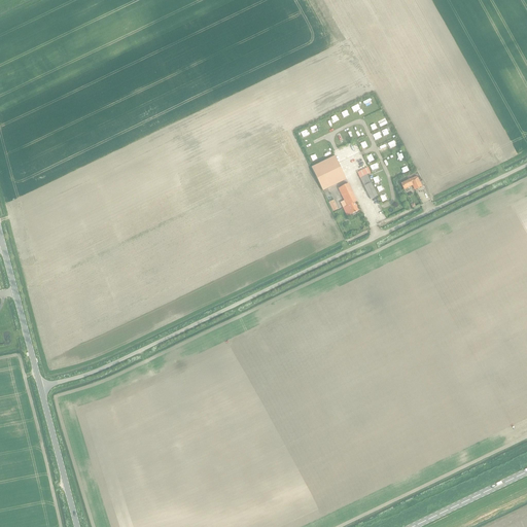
[(335,156),(312,168),(323,190),(347,179),(335,156)]
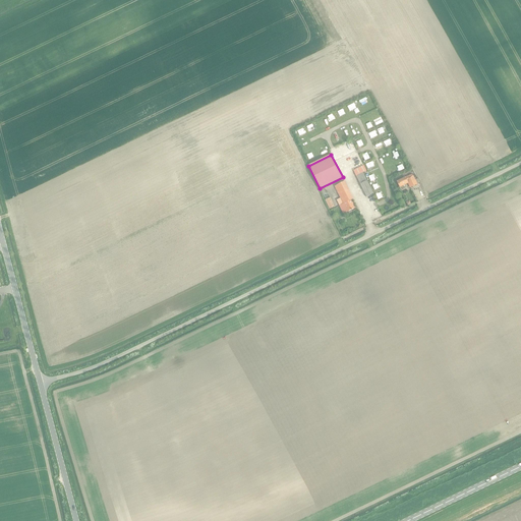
[(404,158),(398,160),(400,166),(406,163),(404,158)]
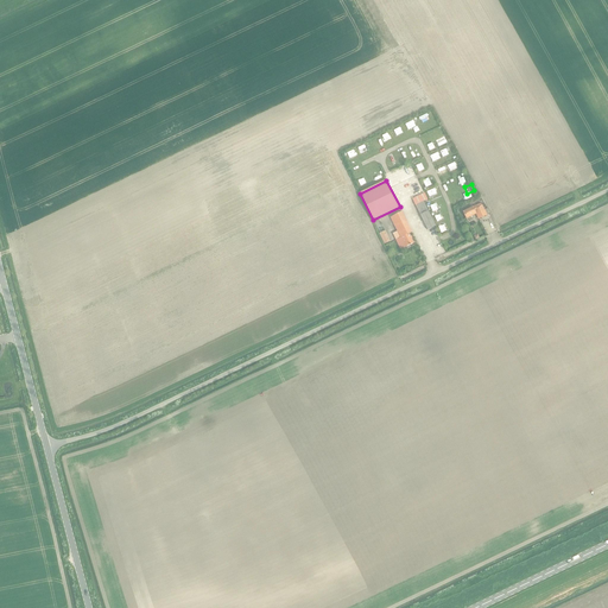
[(424,194),(412,200),(416,206),(428,230),(436,226),(424,202),(428,200),(424,194)]
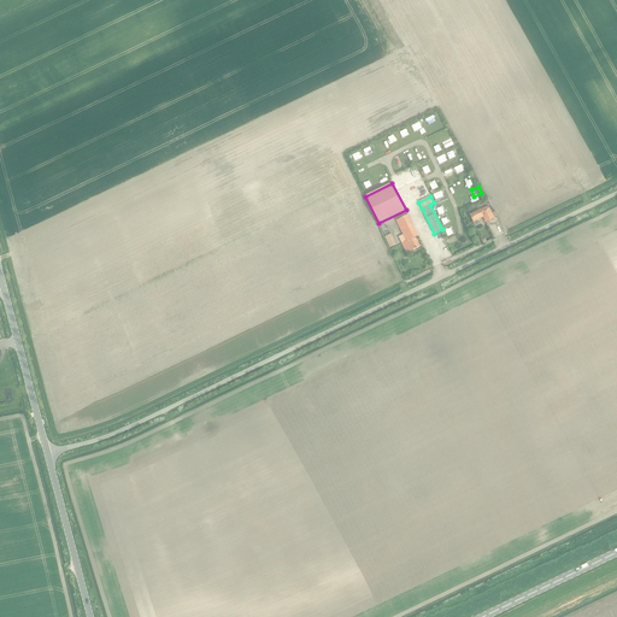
[(470,215),(474,222),(483,217),(486,222),(493,218),(488,207),(480,211),(480,210),(470,215)]
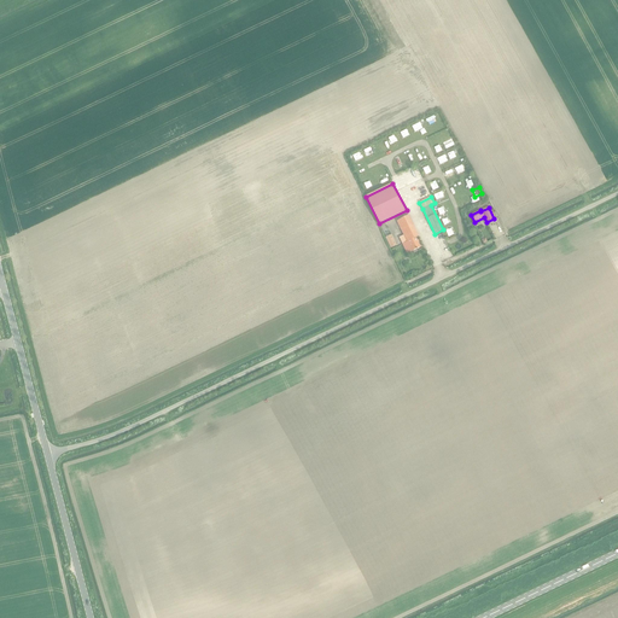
[(413,251),(421,246),(417,238),(419,237),(408,215),(397,221),(407,242),(403,244),(406,248),(410,245),(413,251)]
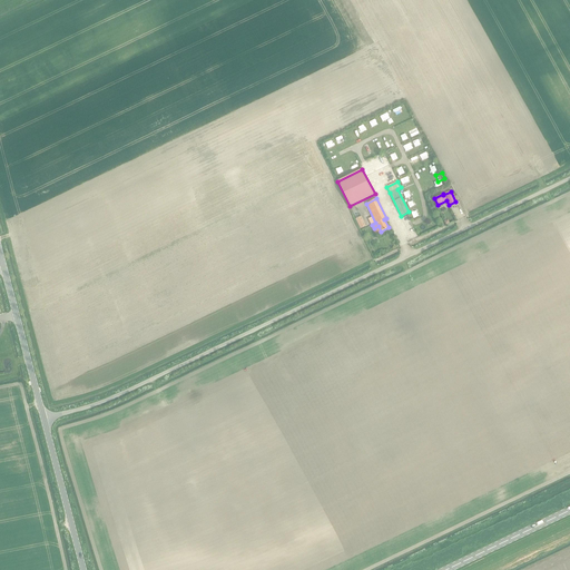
[(355,218),(361,228),(365,226),(361,216),(355,218)]
